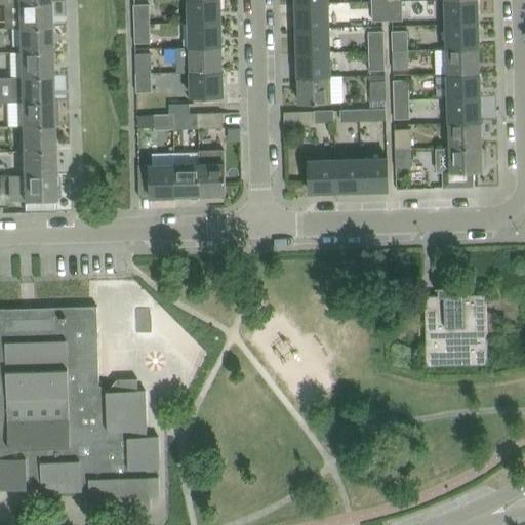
[(220,22),(219,0),(189,0),(190,23),(220,22)]
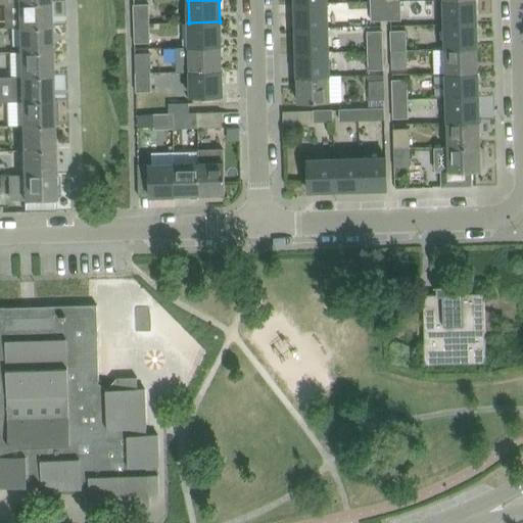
[(477,24),(476,0),(450,0),(445,0),(446,25),(477,24)]
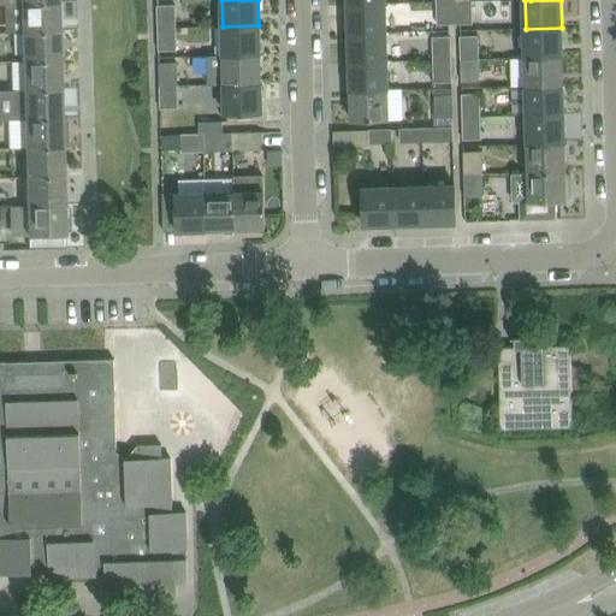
[(475,23),(474,1),(456,3),(457,24),(475,23)]
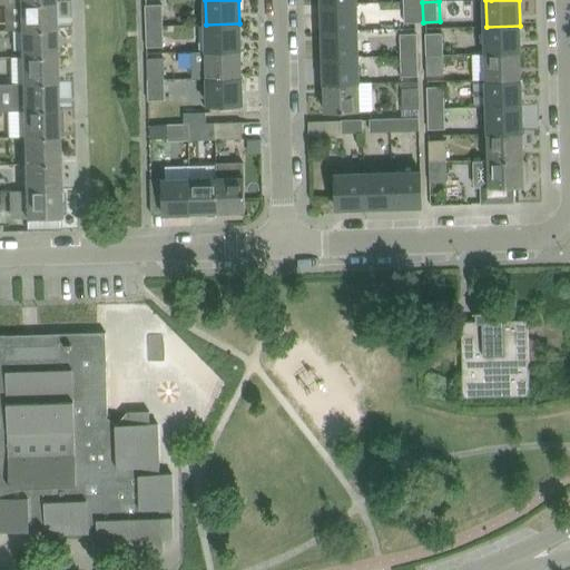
[(55,29),(53,2),(19,3),(20,30),(55,29)]
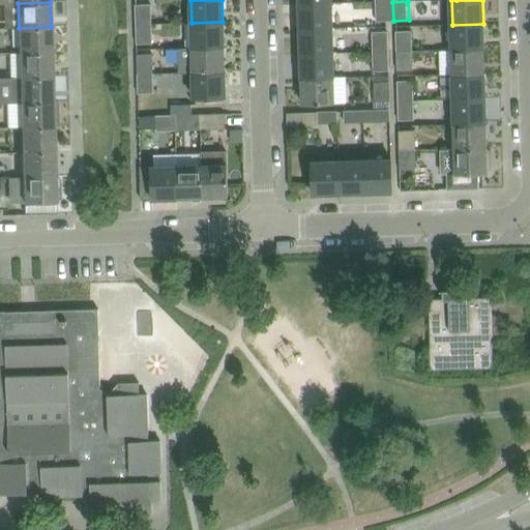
[(393,21),(392,2),(377,2),(378,21),(393,21)]
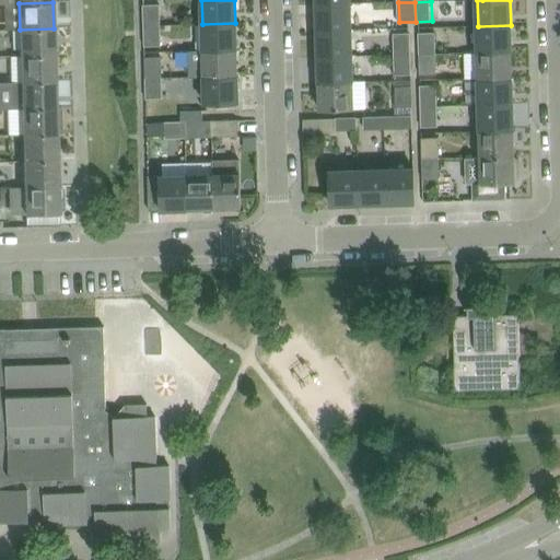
[(351,30),(351,3),(318,4),(318,31),(351,30)]
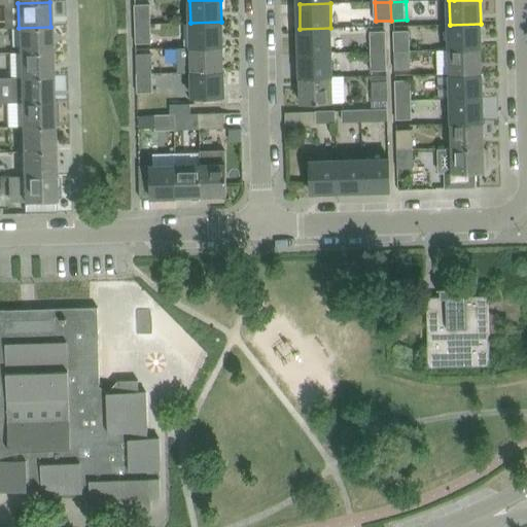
[(151,4),(150,4),(135,5),(136,24),(152,24),(151,4)]
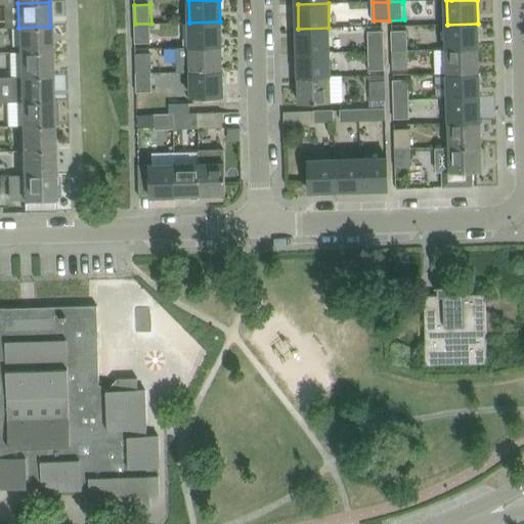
[(221,46),(220,22),(189,23),(190,47),(221,46)]
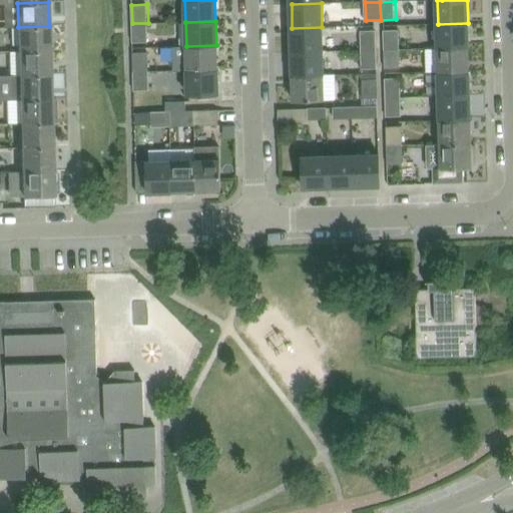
[(148,41),(148,23),(132,23),(133,42),(148,41)]
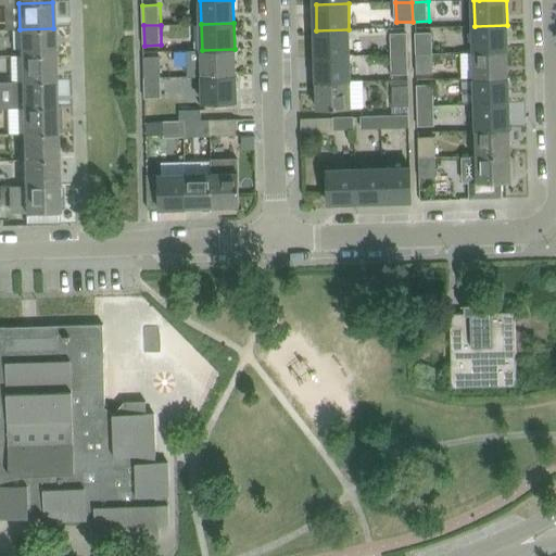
[(508,51),(507,25),(475,26),(476,52),(508,51)]
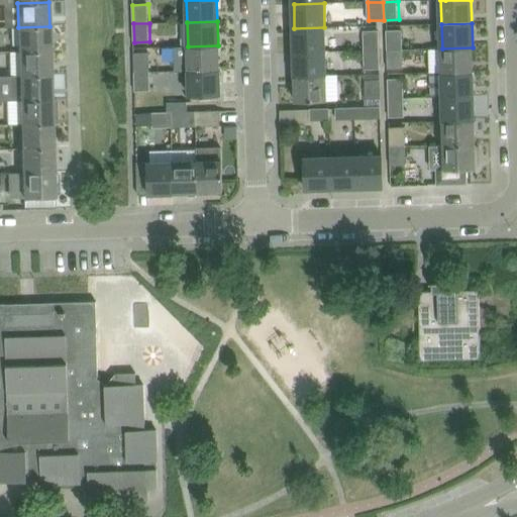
[(50,50),(49,26),(18,27),(19,52),(50,50)]
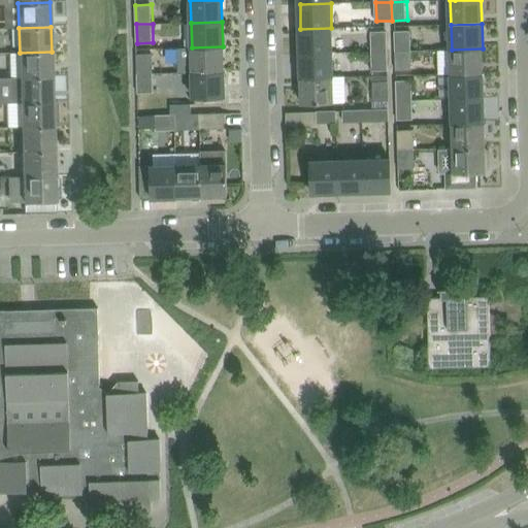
[(332,52),(331,28),(300,29),(301,54),(332,53),(332,52)]
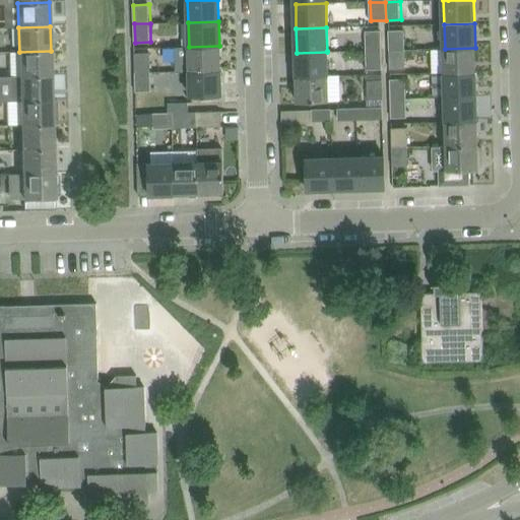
[(367,31),(367,50),(382,49),(382,30),(367,31)]
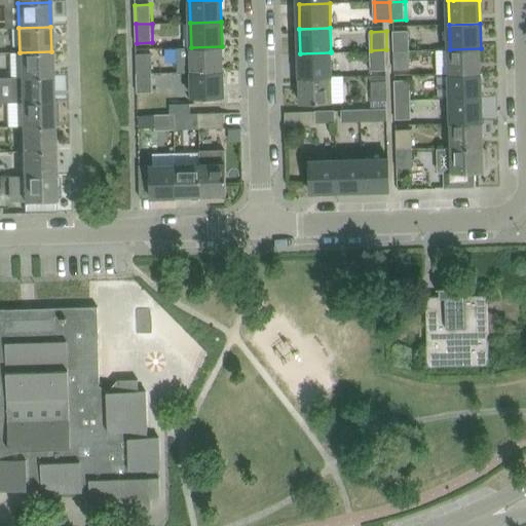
[(410,31),(395,32),(395,50),(410,50),(410,31)]
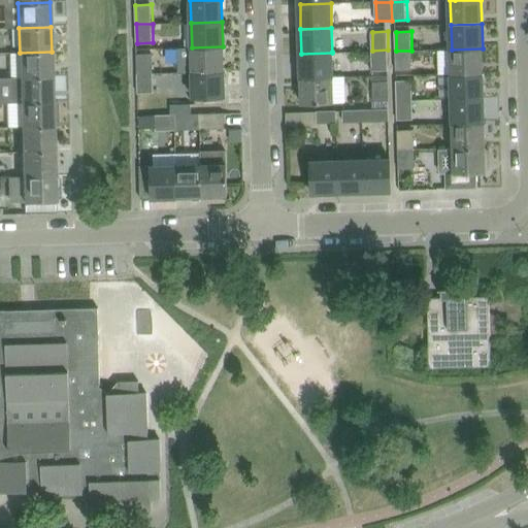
[(224,71),(223,46),(192,47),(192,59),(177,59),(178,72),(192,72),(224,71)]
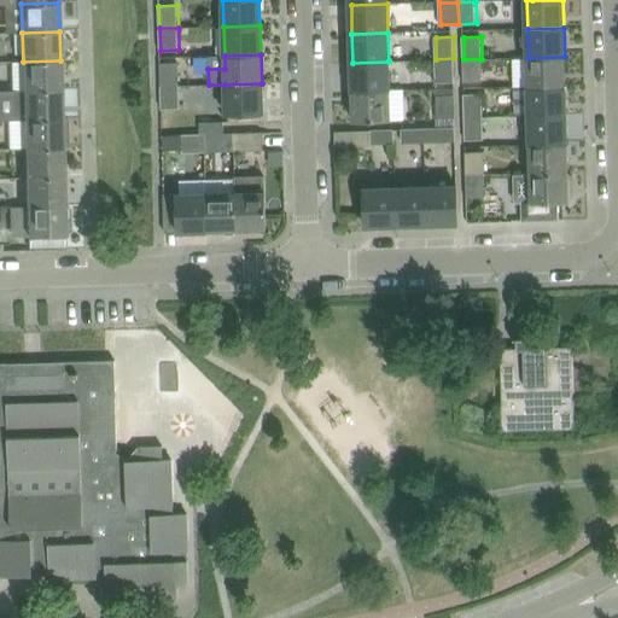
[(565,86),(565,57),(529,58),(530,87),(565,86)]
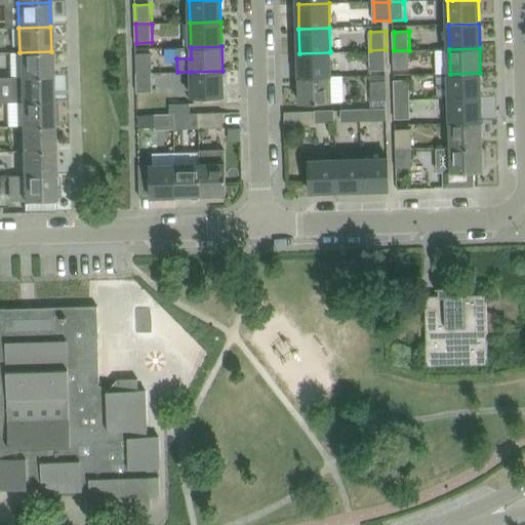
[(387,70),(386,49),(370,50),(371,62),(371,71),(387,70)]
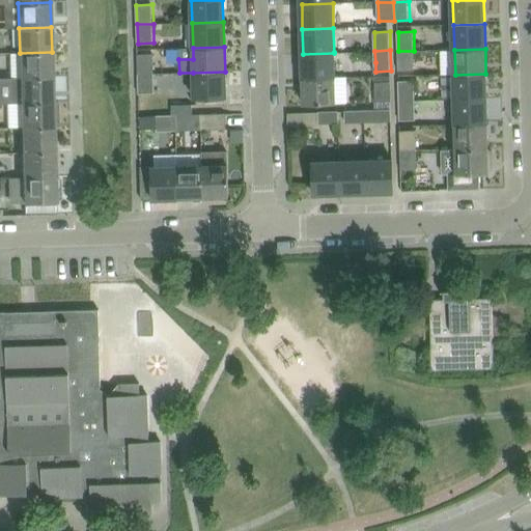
[(415,71),(414,51),(398,51),(399,71),(415,71)]
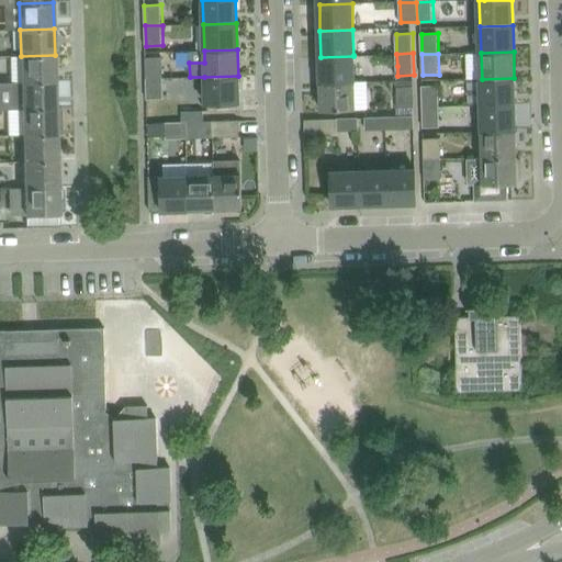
[(55,80),(55,55),(21,56),(22,82),(55,80)]
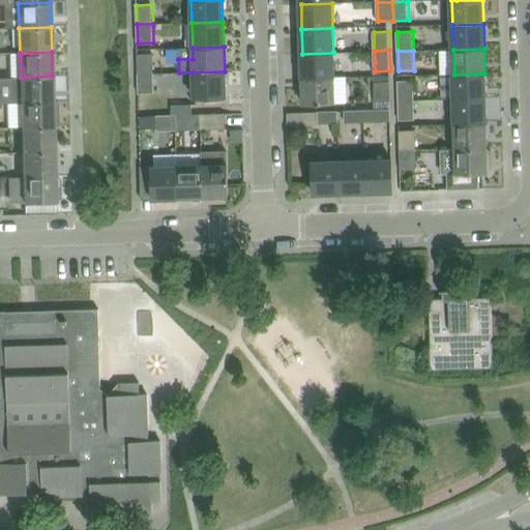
[(334,78),(333,53),(302,54),(303,79),(334,78)]
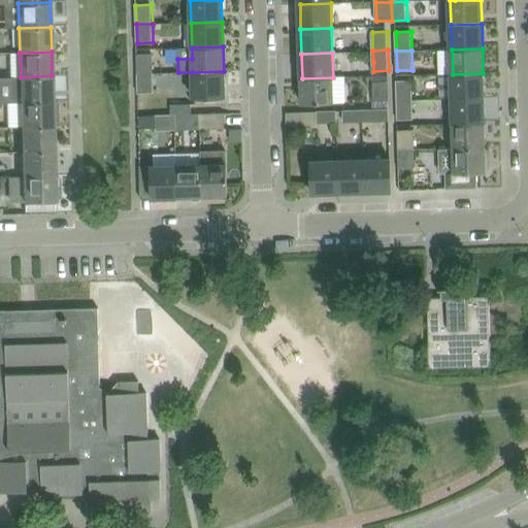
[(153,54),(153,55),(137,55),(138,73),(154,72),(153,54)]
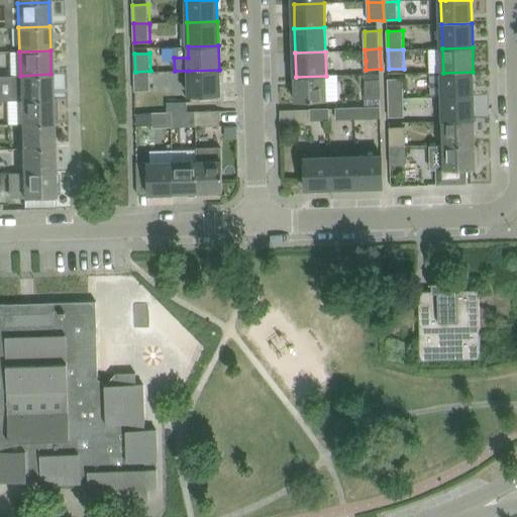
[(219,95),(219,70),(188,71),(189,95),(219,95)]
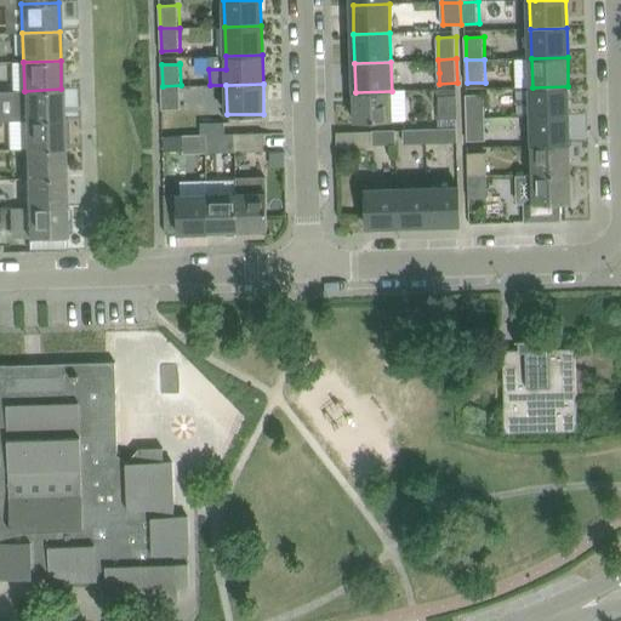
[(181,108),(181,85),(163,86),(163,108),(181,108)]
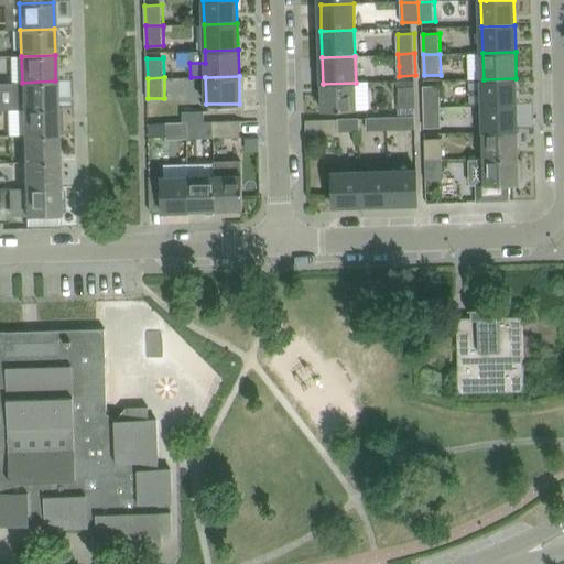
[(517,105),(516,78),(484,79),(484,106),(517,105)]
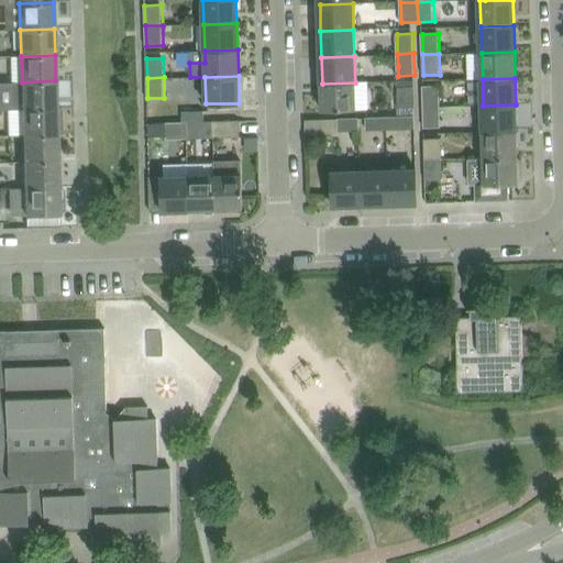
[(56,108),(55,80),(22,83),(11,83),(11,109),(22,109),(56,108)]
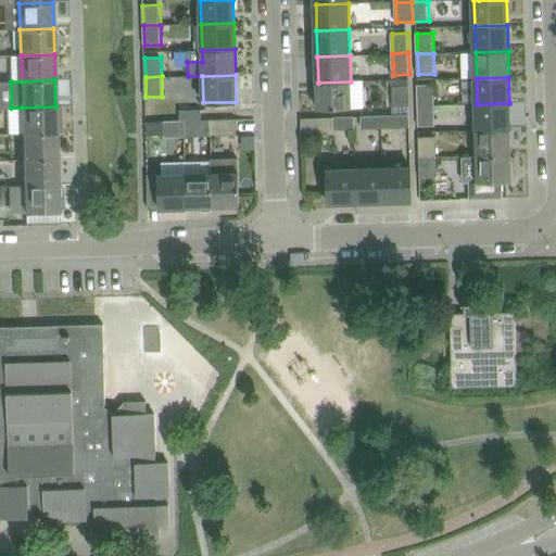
[(352,108),(351,81),(318,83),(319,109),(352,108)]
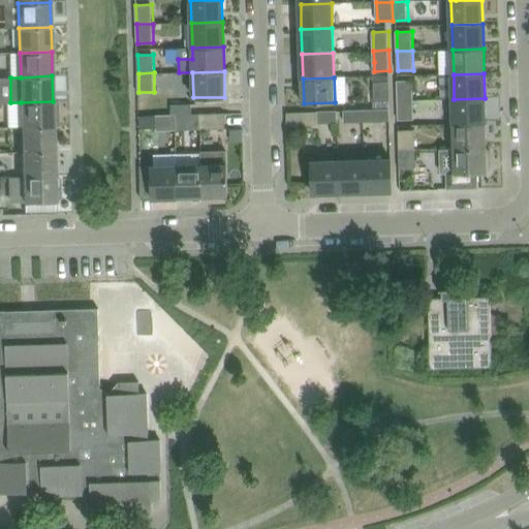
[(374,83),(375,101),(375,111),(391,110),(390,82),(374,83)]
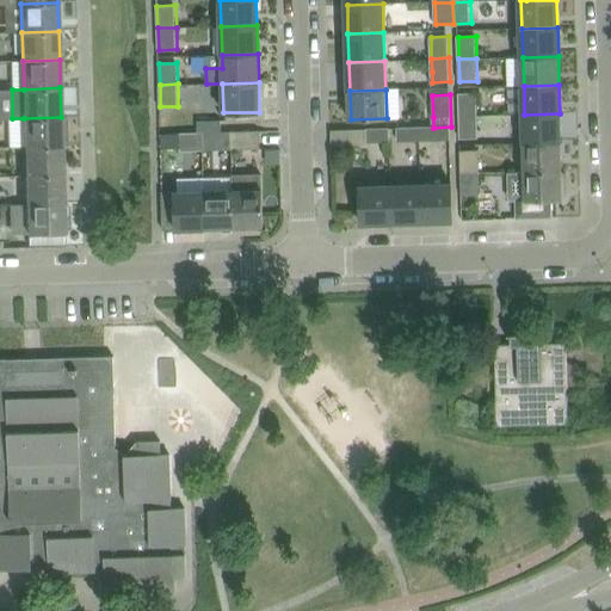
[(461,94),(461,117),(479,116),(477,94),(461,94)]
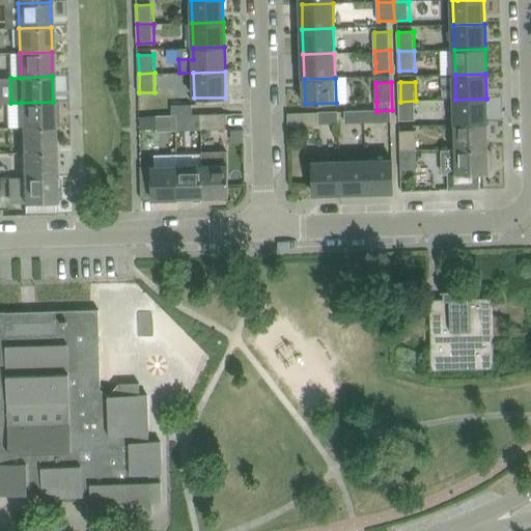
[(487,123),(486,99),(455,100),(456,124),(487,123)]
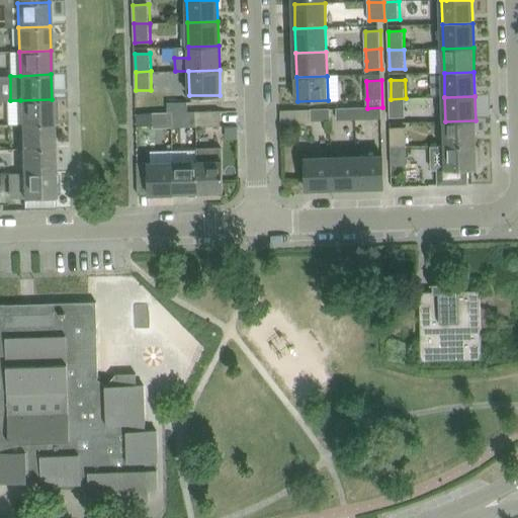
[(406,117),(406,98),(391,99),(391,117),(406,117)]
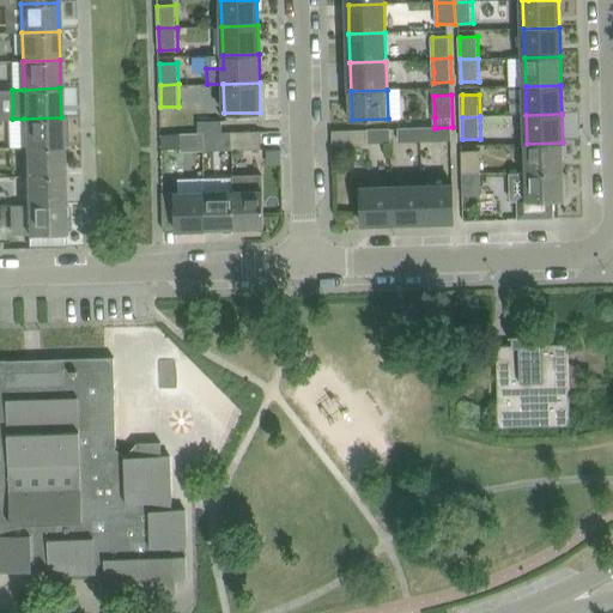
[(62,146),(62,131),(66,131),(66,117),(61,117),(24,119),(25,147),(62,146)]
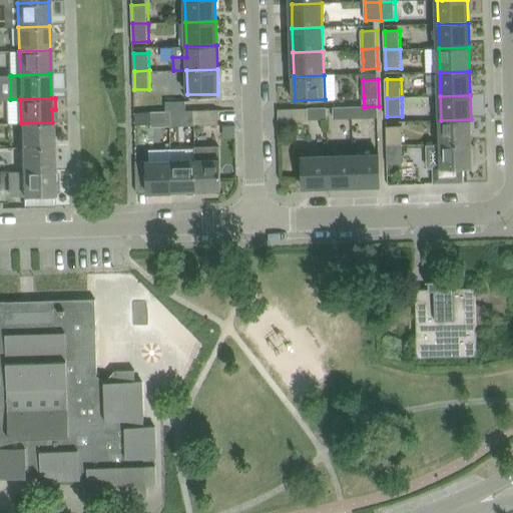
[(194,125),(194,110),(184,110),(184,101),(166,101),(166,111),(170,110),(171,125),(175,125),(194,125)]
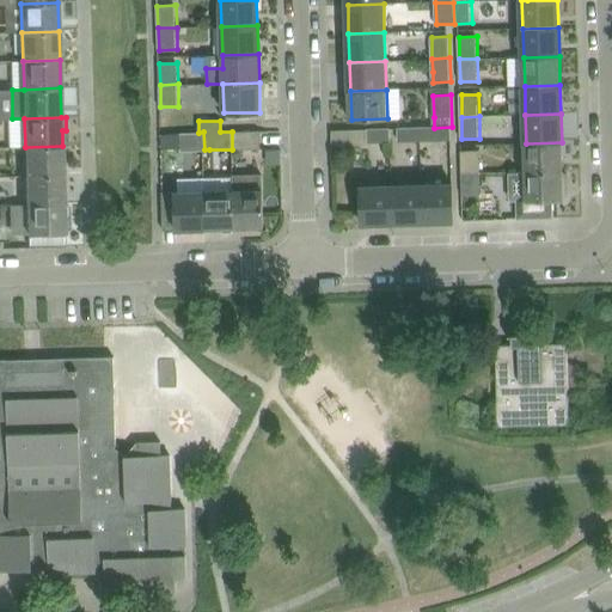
[(452,140),(452,127),(434,128),(421,128),(422,141),(444,140),(452,140)]
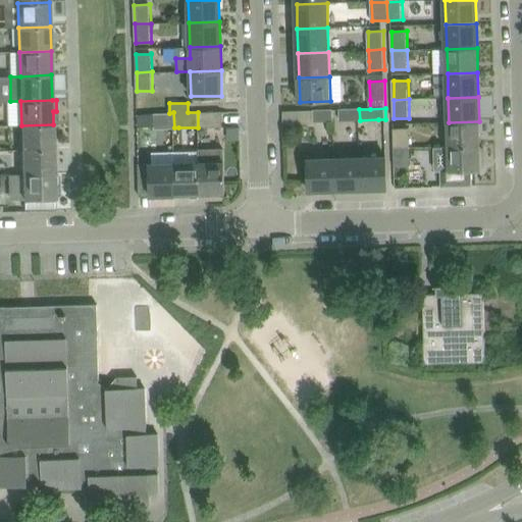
[(360,120),(359,109),(341,109),(341,120),(360,120)]
